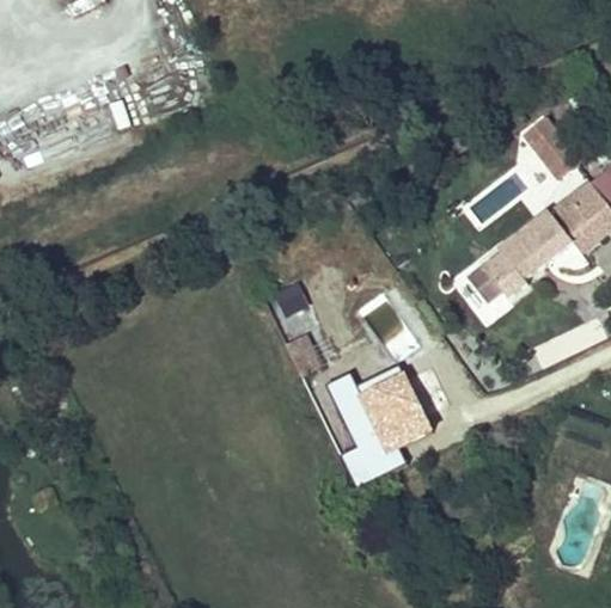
[(193,91),(194,69),(166,68),(165,90),(193,91)]
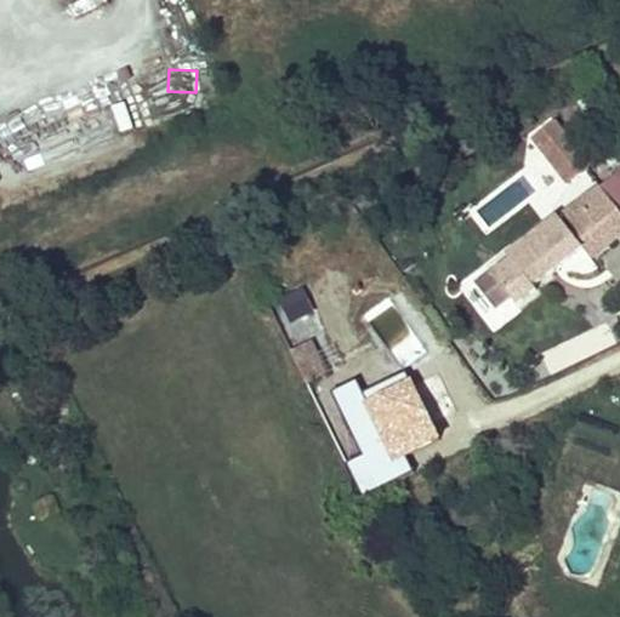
[(586,161),(556,119),(535,133),(566,176),(586,161)]
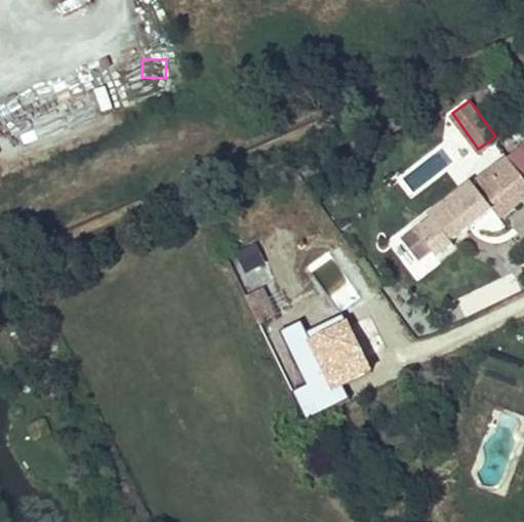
[(523,147),(509,159),(523,178),(523,147)]
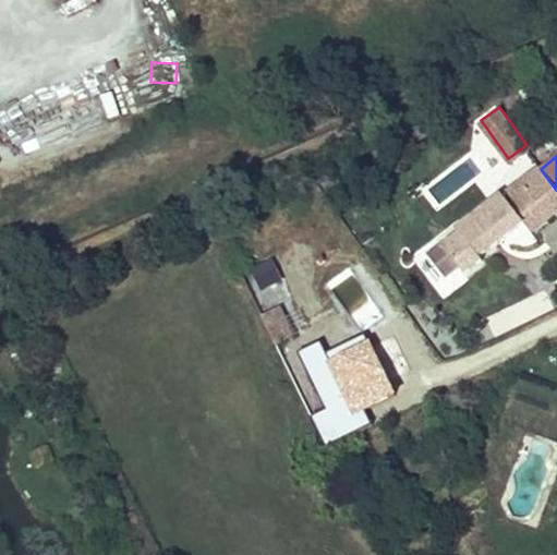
[(520,219),(528,228),(531,232),(556,210),(556,190),(541,169),(536,164),(500,193),(497,189),(451,225),(456,230),(439,243),(427,252),(444,274),(456,264),(463,273),(479,260),(475,254),(520,219)]
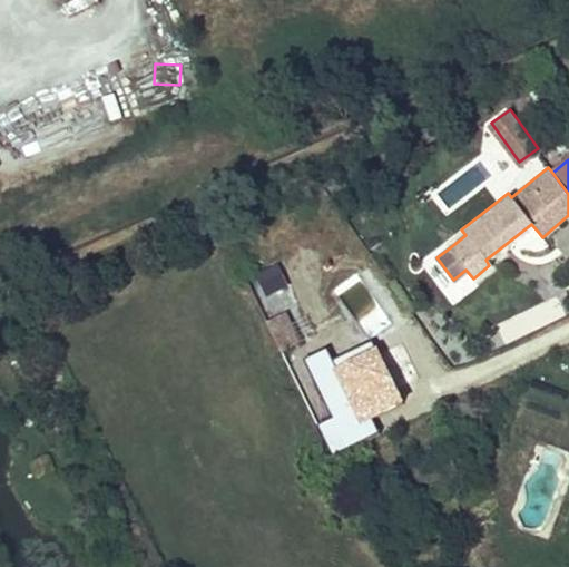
[(277,261),(255,272),(266,294),(288,283),(277,261)]
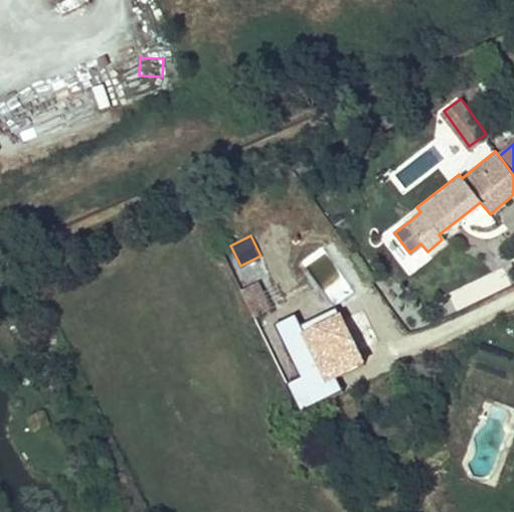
[(253,277),(236,285),(249,313),(268,304),(253,277)]
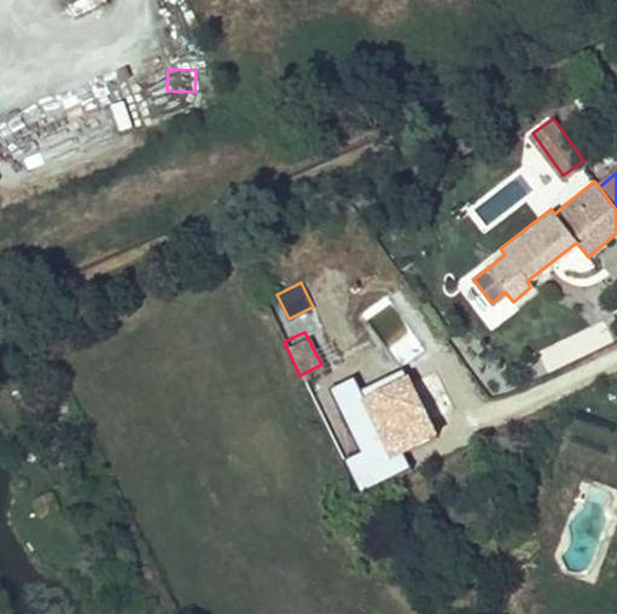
[(436,436),(405,372),(361,392),(354,378),(335,386),(366,451),(348,460),(362,490),(408,467),(401,452),(436,436)]
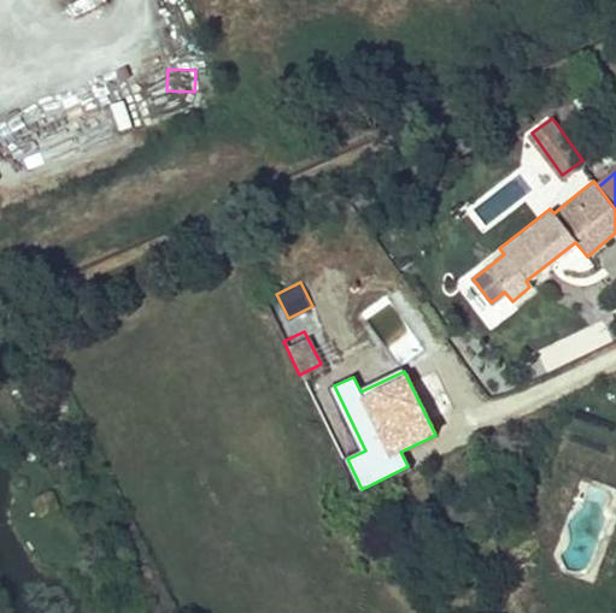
[(51,483),(31,493),(42,506),(58,499),(51,483)]
